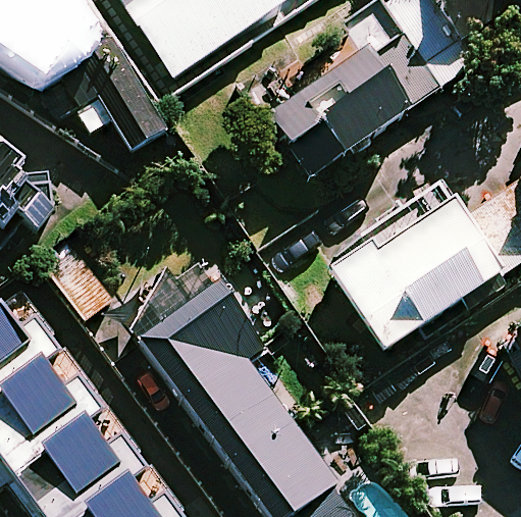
[(0,0),(0,48),(19,79),(56,54),(88,103),(97,97),(132,151),(168,127),(112,39),(97,49),(65,0),(0,0)]
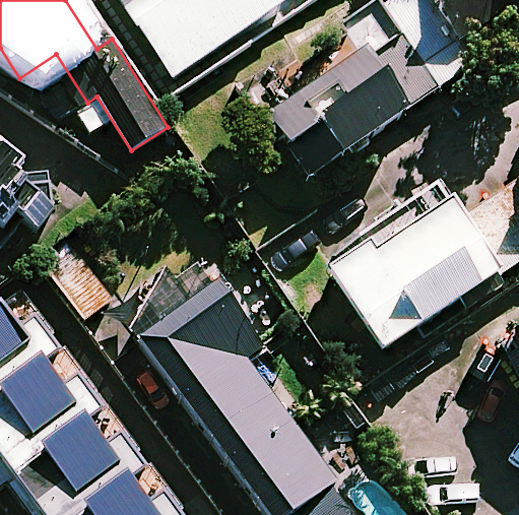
[(122,0),(174,77),(287,2),(285,0),(122,0)]
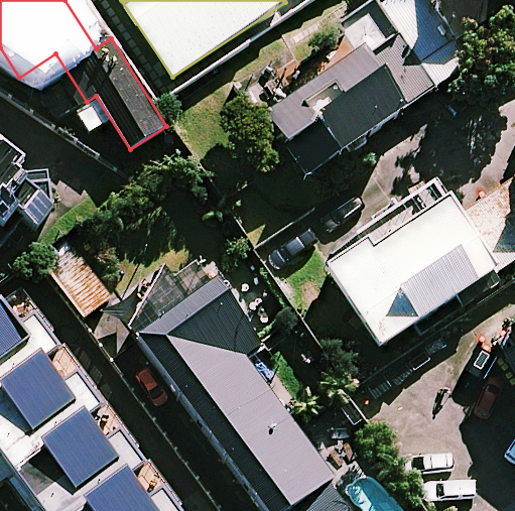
[(467,65),(421,0),(381,0),(344,26),(358,46),(264,111),(308,175),(467,65)]
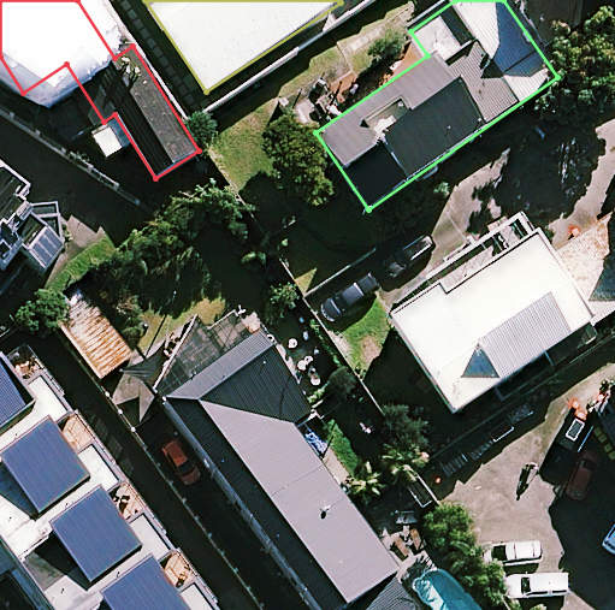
[(512,0),(545,48),(614,6),(614,0),(512,0)]
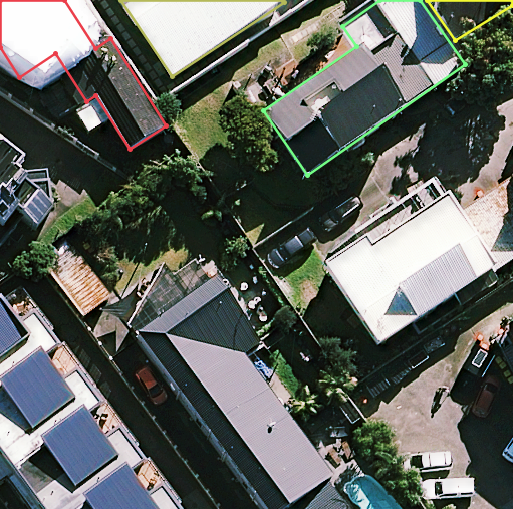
[(0,234),(41,184),(0,150),(0,234)]
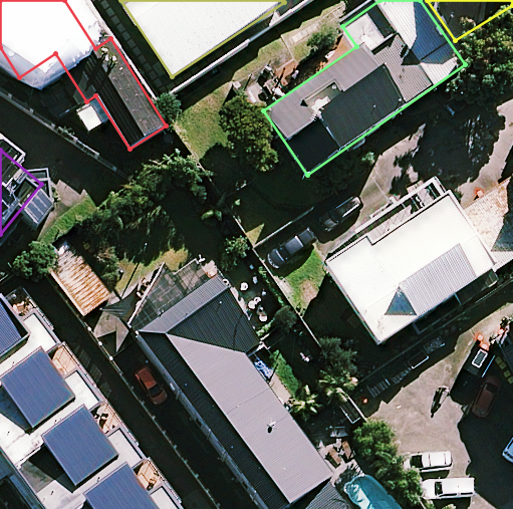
[(512,175),(462,209),(453,196),(446,202),(431,179),(351,231),(356,239),(322,262),(377,344),(487,272),(512,254),(512,175)]
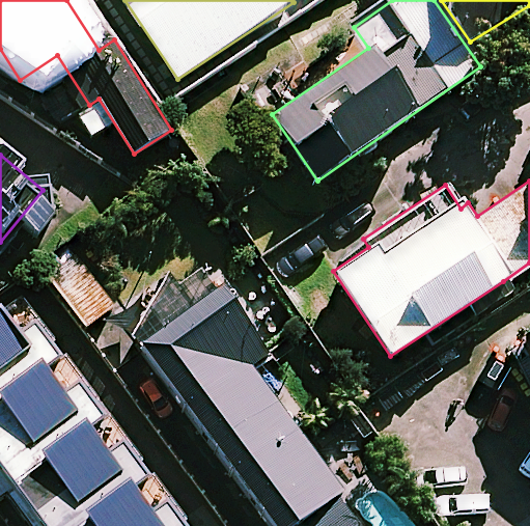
[(114,305),(73,248),(46,269),(86,325),(114,305)]
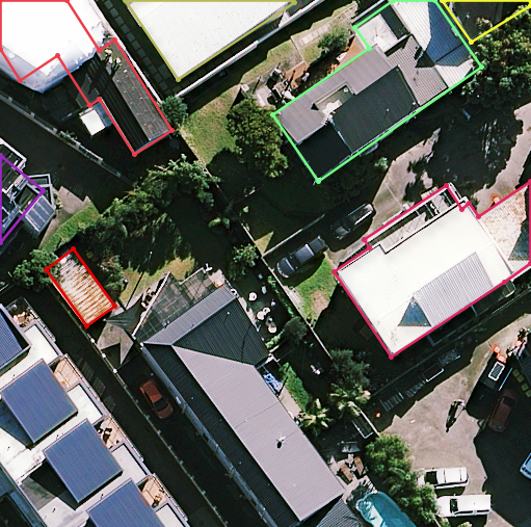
[(206,267),(126,326),(164,378),(274,526),(362,526),(338,494),(344,490),(253,366),(270,353),(206,267)]
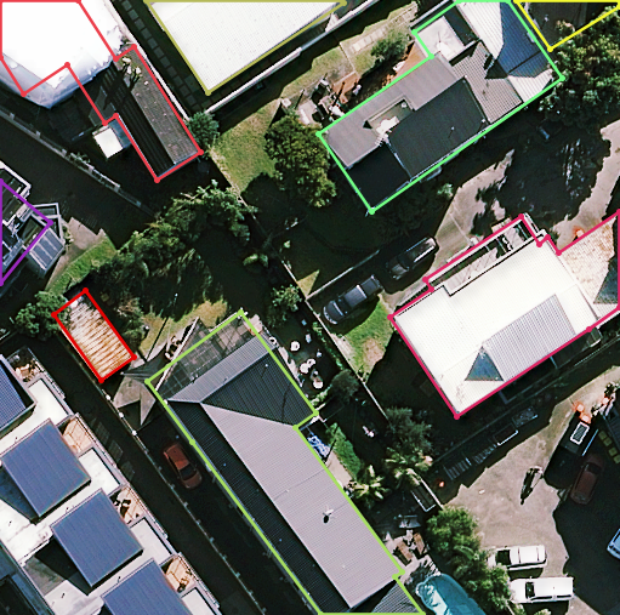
[(120,489),(17,348),(0,360),(0,545),(51,614),(210,614),(146,528),(134,536),(106,499),(120,489)]
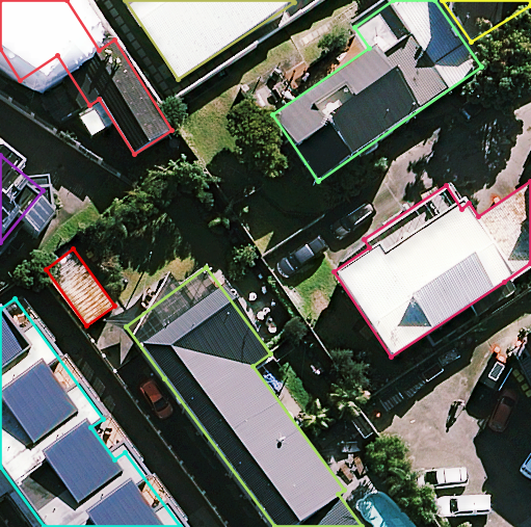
All buildings are outlined.
